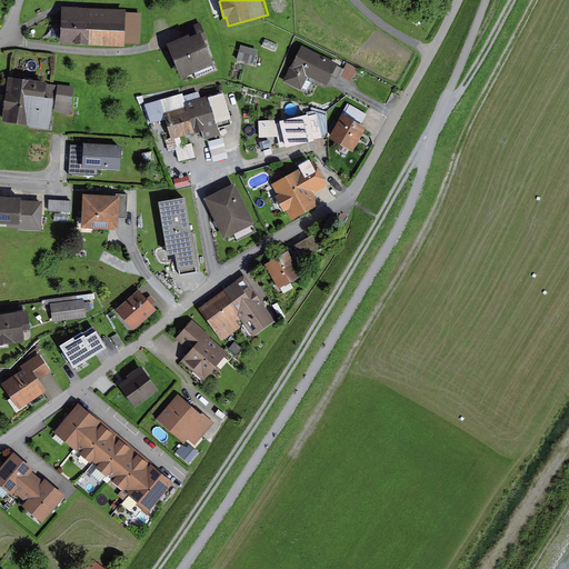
[(127,9),(62,6),(61,43),(125,46),(125,43),(141,43),(142,12),(127,12),(127,9)]
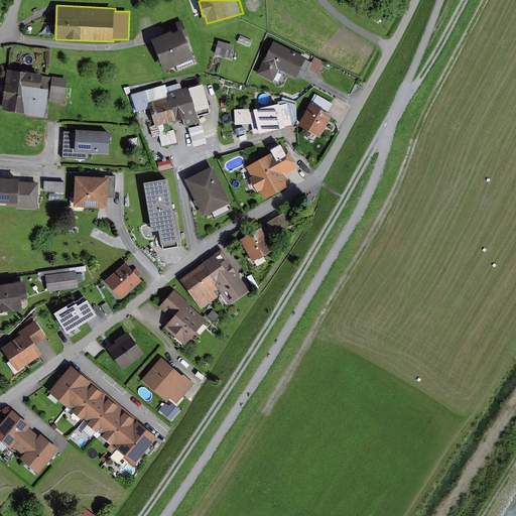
[(168,30),(151,38),(165,69),(176,63),(179,71),(195,63),(192,58),(195,57),(185,37),(189,34),(182,19),(166,26),(168,30)]
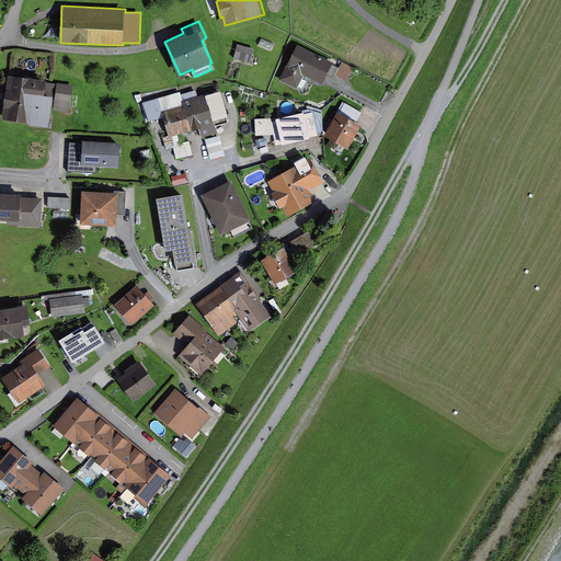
[(239,44),(235,58),(251,63),(255,49),(239,44)]
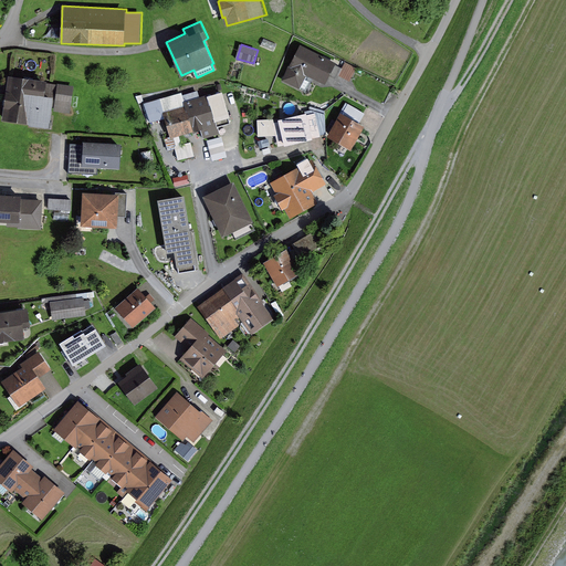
[(302,44),(283,80),(301,88),(307,75),(326,85),(331,75),(338,80),(341,75),(352,81),(358,67),(347,62),(344,67),(337,64),(337,63),(302,44)]
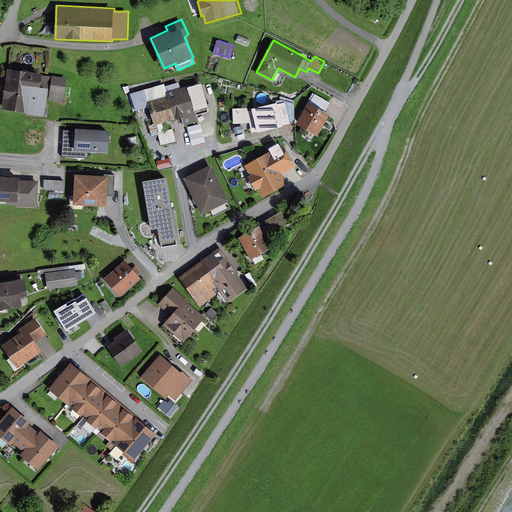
[(68,76),(7,68),(2,109),(45,115),(47,97),(50,97),(50,100),(65,102),(68,76)]
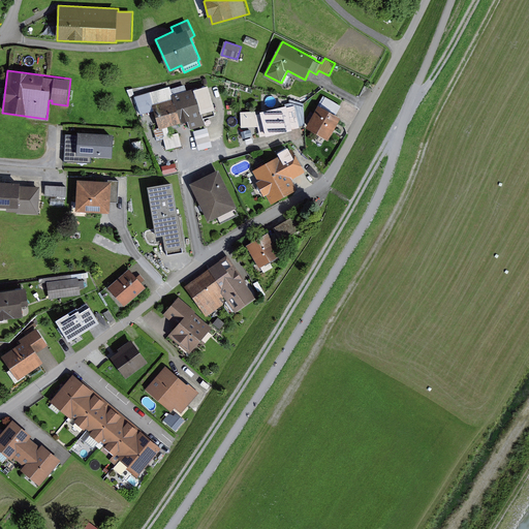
[(209,85),(152,100),(159,127),(155,129),(158,141),(168,138),(166,128),(206,118),(205,116),(216,113),(209,85)]
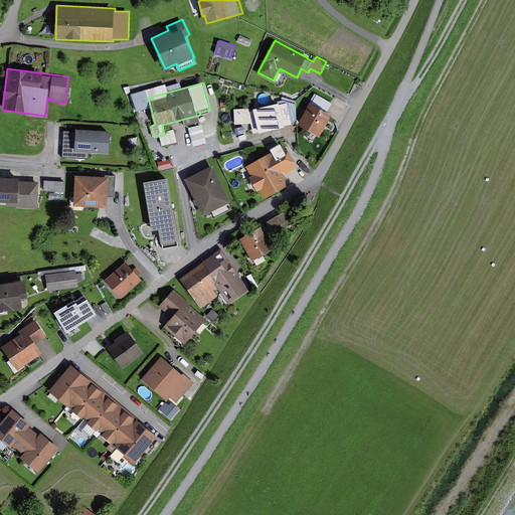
[(311,102),(299,124),(320,136),(332,115),(325,111),(327,107),(329,104),(317,98),(314,104),(311,102)]
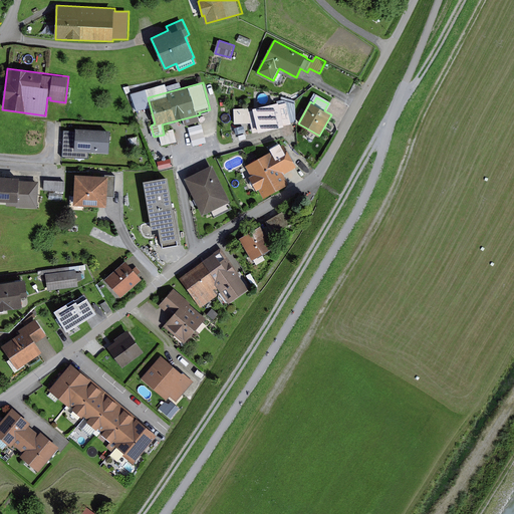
[(279,101),(253,107),(258,133),(284,126),(284,125),(292,123),(287,102),(279,104),(279,101)]
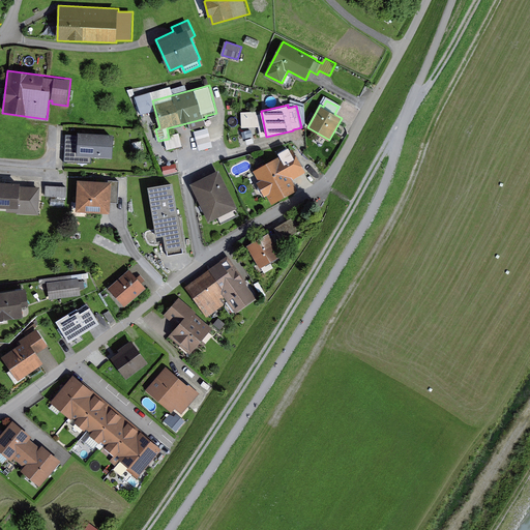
[(199,151),(213,148),(208,128),(195,131),(199,151)]
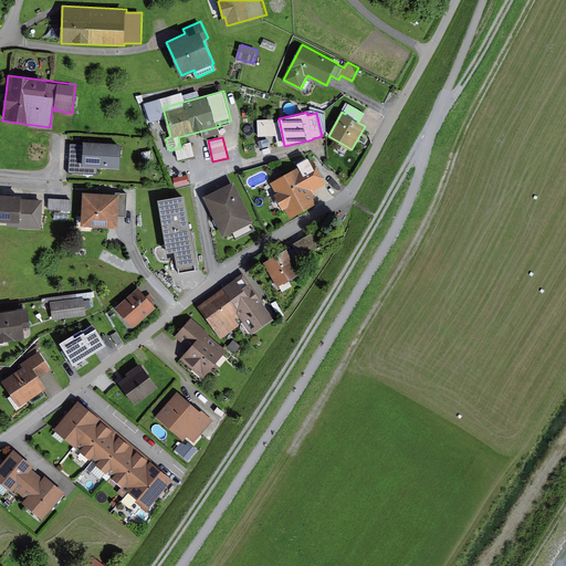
[(123,147),(73,145),(71,175),(106,176),(106,166),(122,166),(123,147)]
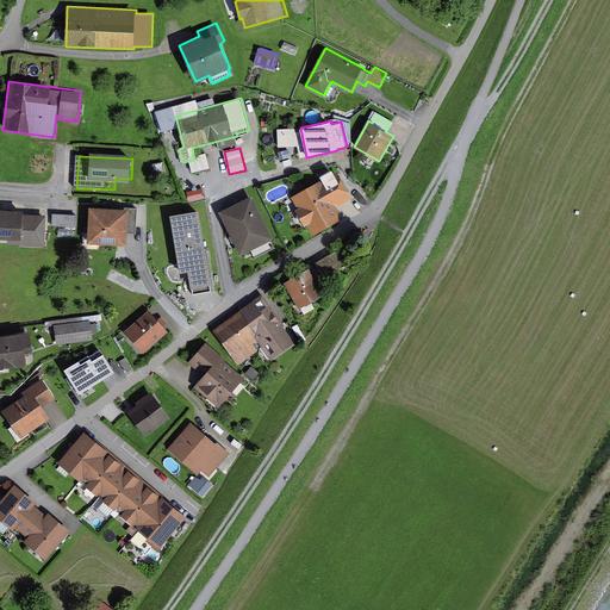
[(344,218),(338,207),(354,198),(337,170),(292,197),(299,207),(296,210),(305,226),(307,224),(313,236),(344,218)]
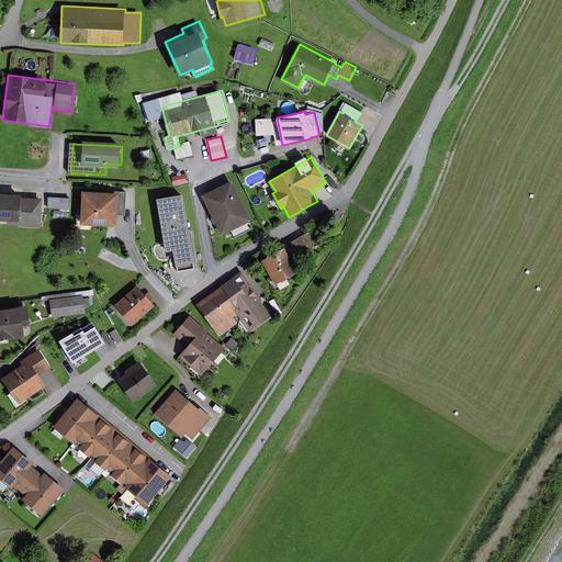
[(233,180),(202,194),(222,235),(253,220),(233,180)]
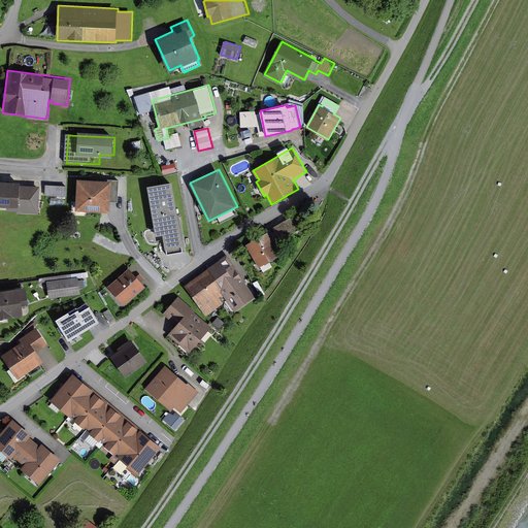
[(108,180),(77,178),(75,210),(110,211),(110,201),(111,180),(108,180)]
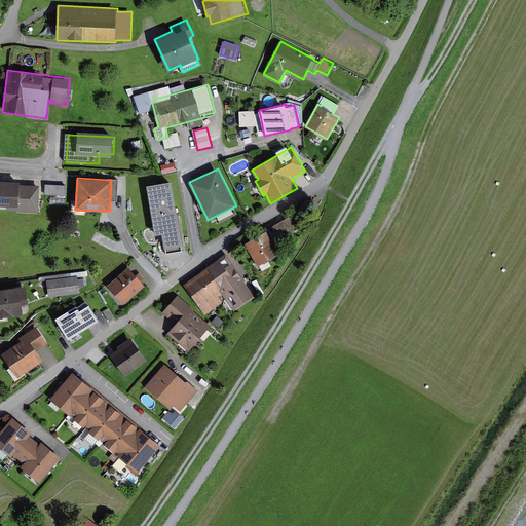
[(108,178),(108,180),(111,180),(110,200),(118,201),(120,178),(108,178)]
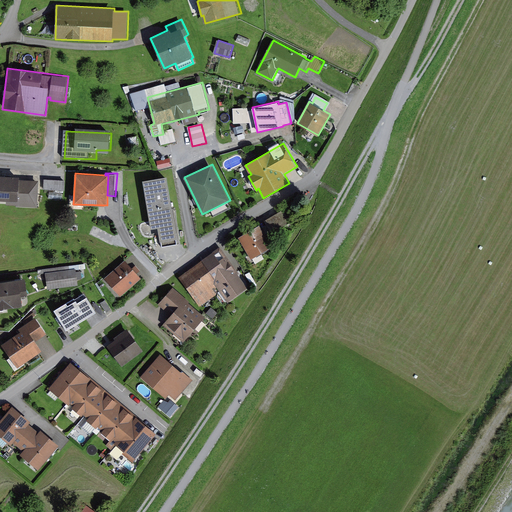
[(0,199),(5,200),(5,205),(38,206),(39,180),(18,179),(18,176),(0,175),(0,199)]
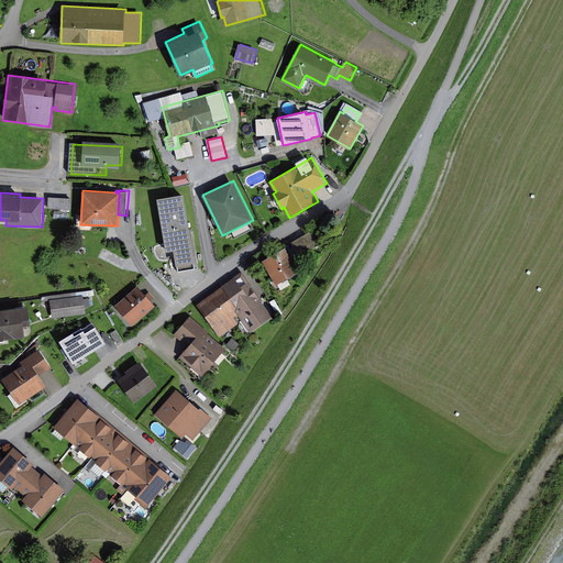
[(185,195),(156,200),(166,255),(173,253),(176,268),(196,265),(185,195)]
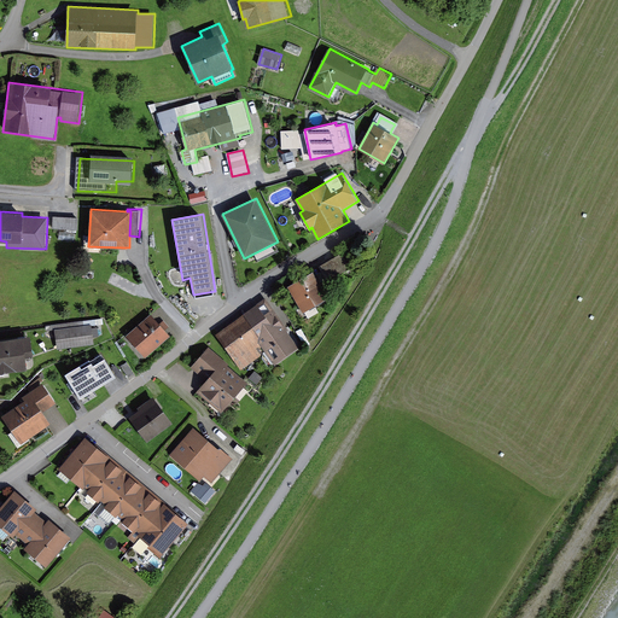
[(62,217),(54,216),(54,228),(80,229),(80,217),(62,217)]
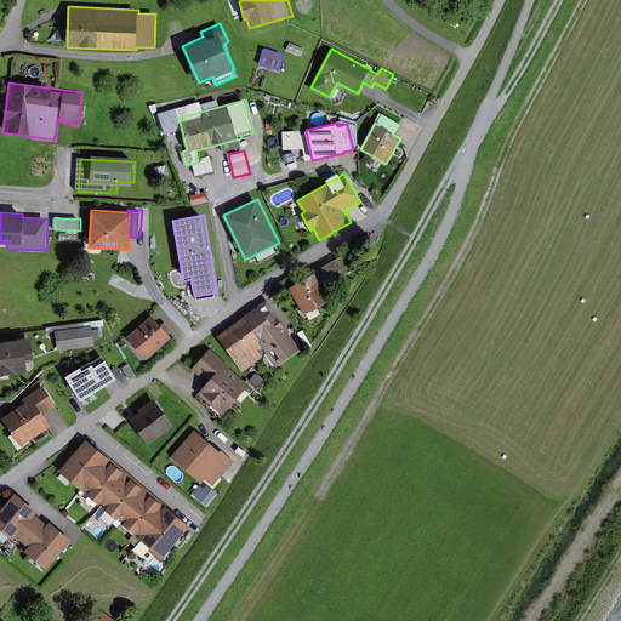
[(315,273),(290,288),(306,314),(331,298),(324,286),(349,272),(341,257),(322,268),(325,272),(318,277),(315,273)]
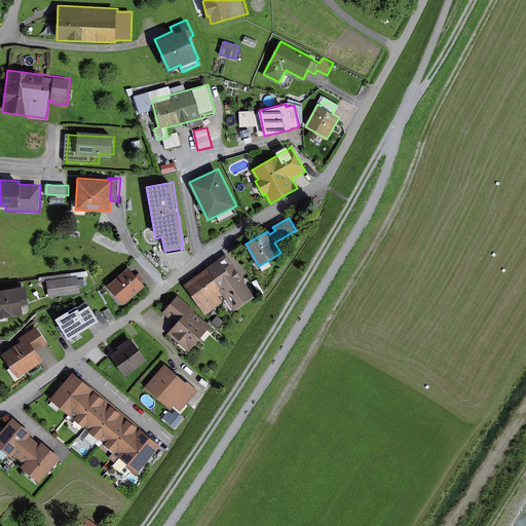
[(207,315),(227,300),(235,311),(256,296),(246,283),(248,280),(228,253),(184,285),(207,315)]
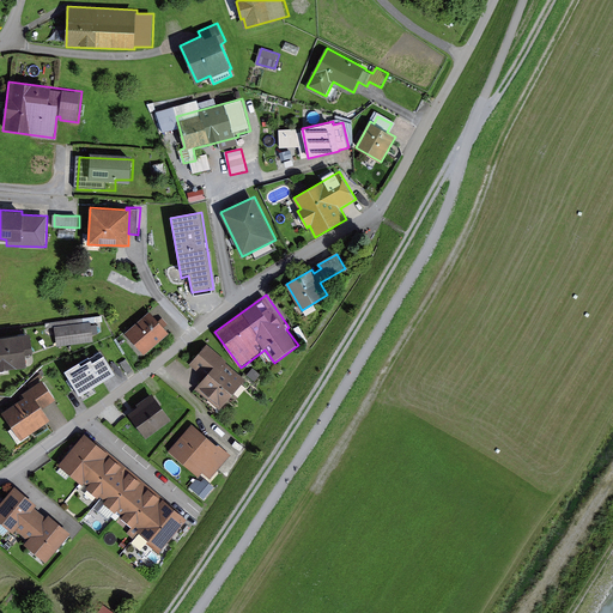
[(151,311),(126,333),(145,354),(170,333),(165,328),(170,325),(164,317),(159,321),(151,311)]
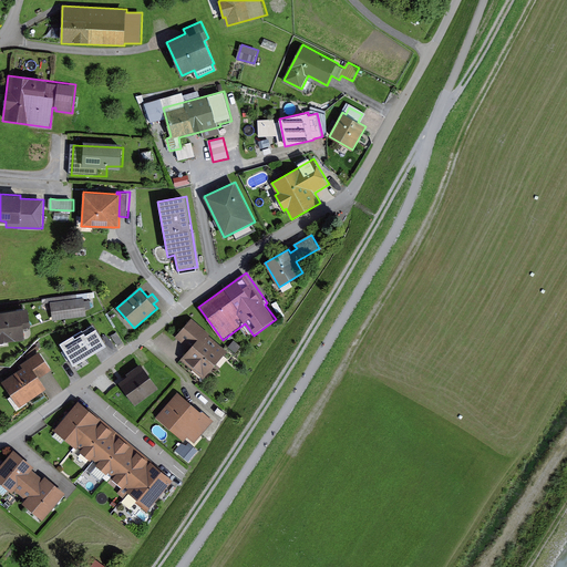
[(85,298),(52,302),(54,320),(88,316),(85,298)]
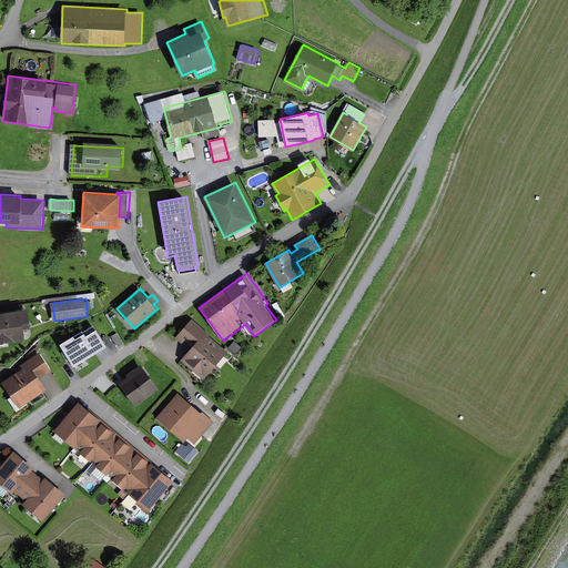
[(28,310),(0,312),(0,345),(10,344),(10,342),(24,340),(22,328),(30,327),(28,310)]
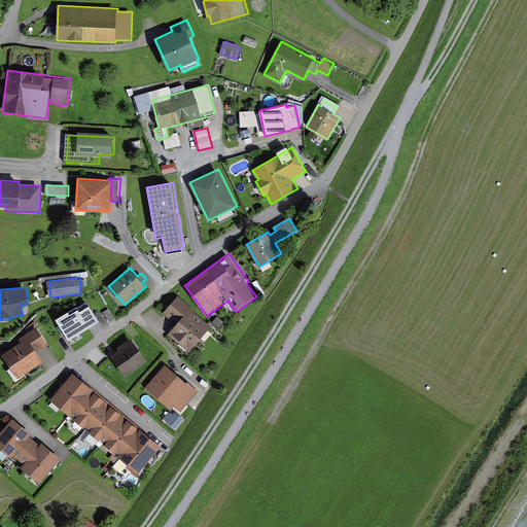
[(165,313),(177,323),(169,334),(190,352),(213,325),(178,296),(165,313)]
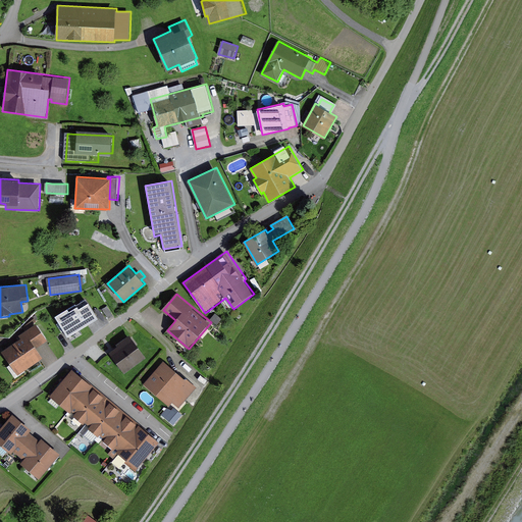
[(77,302),(53,316),(66,338),(91,324),(77,302)]
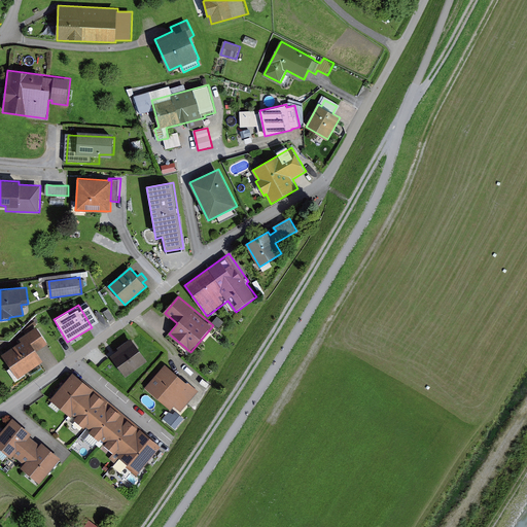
[(218,316),(214,322),(221,327),(225,321),(218,316)]
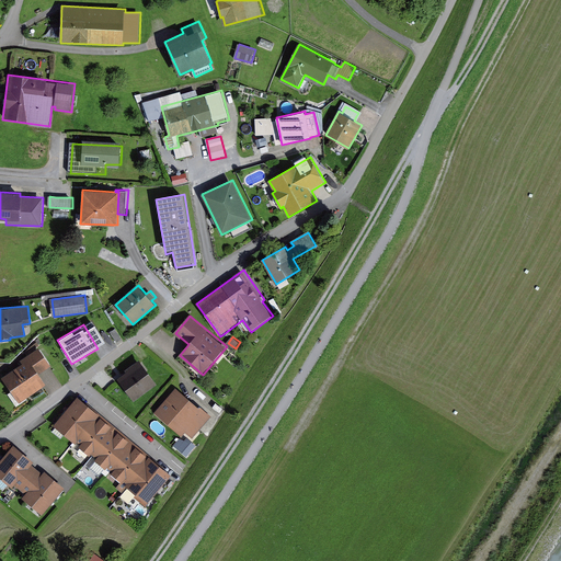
[(23,363),(2,378),(20,403),(46,385),(39,375),(53,366),(41,347),(22,361),(23,363)]
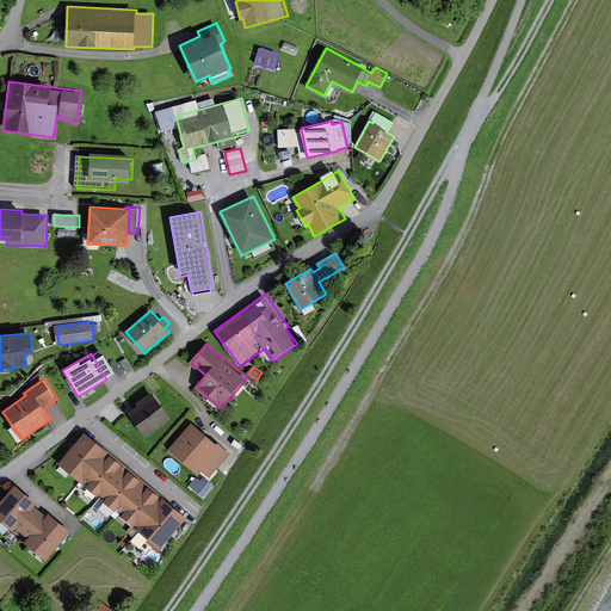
[(133,411),(129,413),(146,437),(172,419),(153,392),(136,403),(139,406),(133,411)]
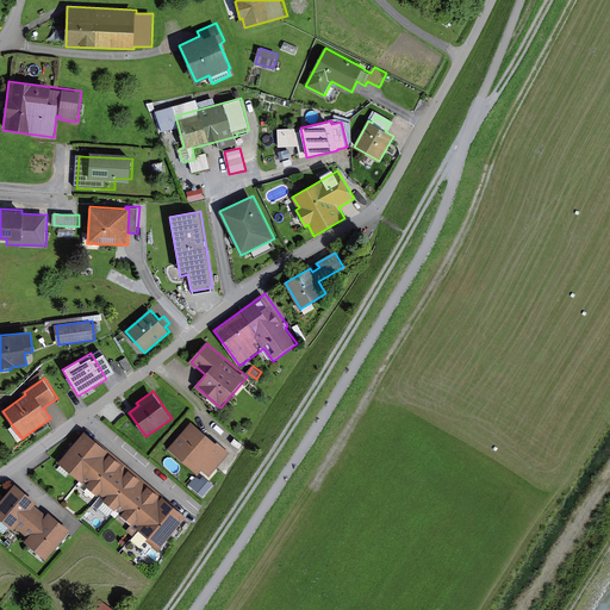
[(203,470),(211,477),(231,452),(221,442),(216,442),(191,422),(168,448),(199,474),(203,470)]
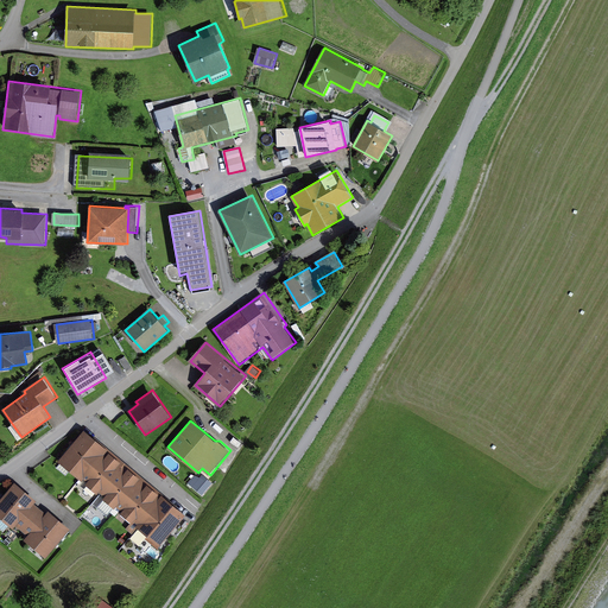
[(84,430),(58,461),(83,481),(86,479),(88,481),(86,483),(97,494),(100,492),(105,495),(103,498),(115,508),(118,506),(122,511),(120,513),(132,524),(134,521),(138,524),(135,527),(159,548),(187,515),(84,430)]
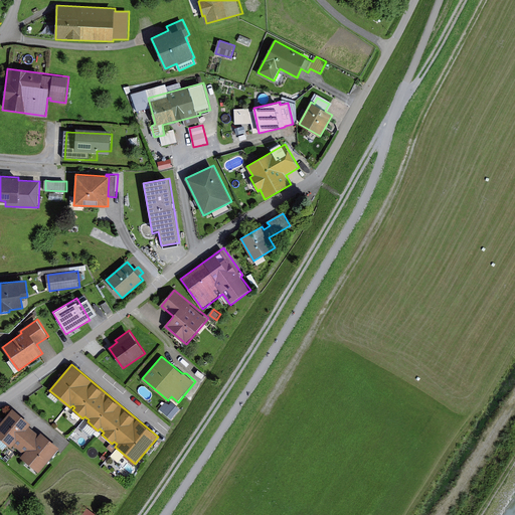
[(173,402),(165,412),(174,419),(182,409),(173,402)]
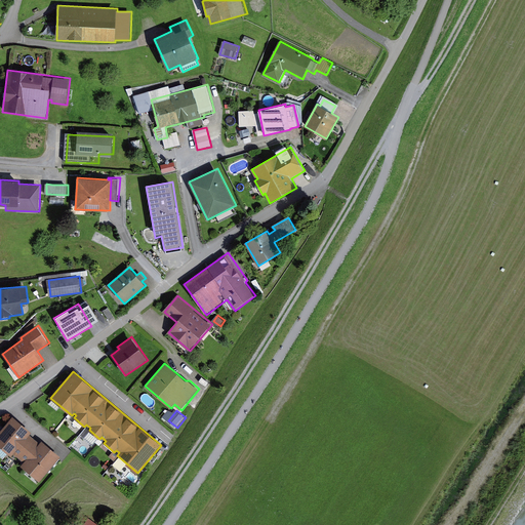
[(40,443),(30,435),(32,432),(13,416),(0,432),(0,446),(12,456),(14,453),(25,461),(21,467),(39,482),(61,456),(42,441),(40,443)]
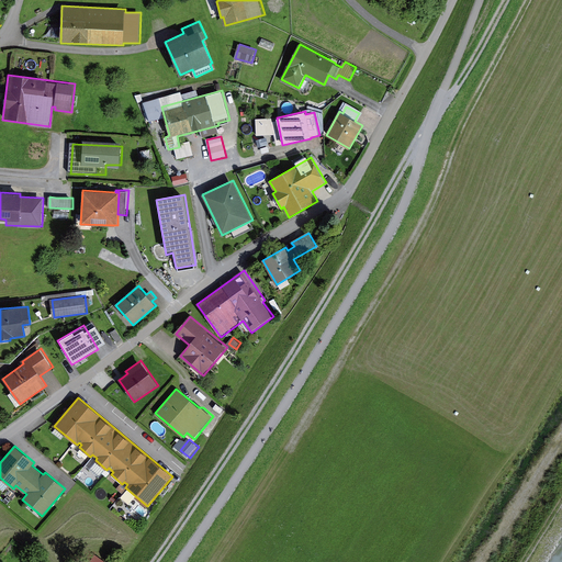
All buildings are outlined.
